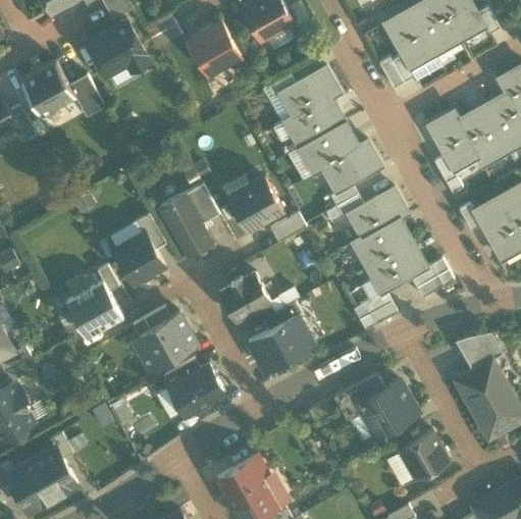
[(41,0),(49,13),(71,0),(41,0)]
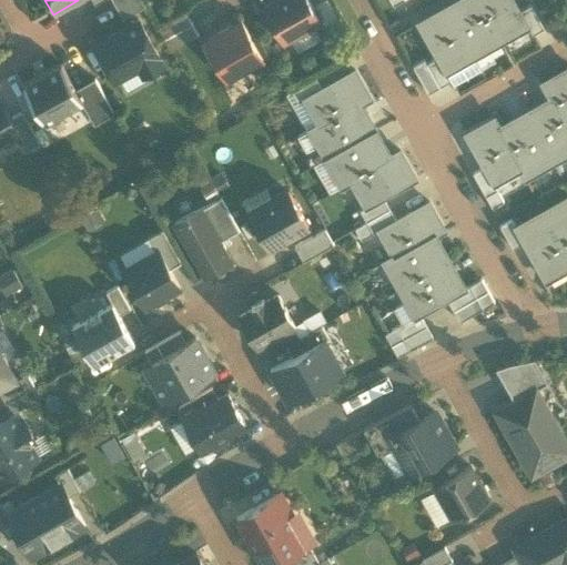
[(110,0),(122,21),(144,8),(139,0),(110,0)]
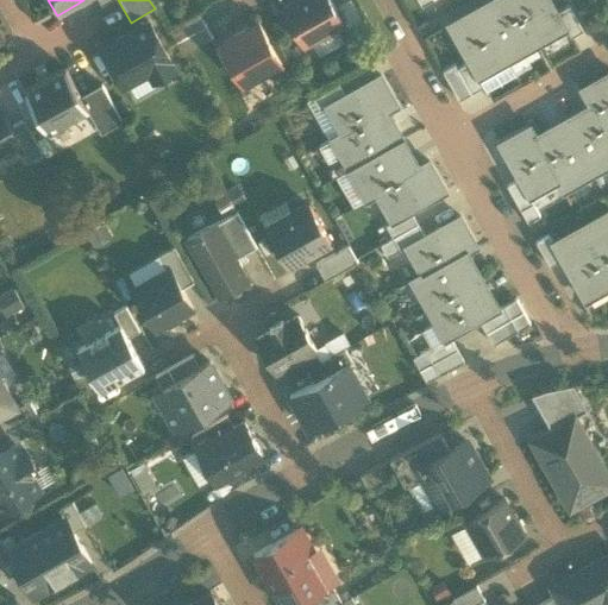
[(301,0),(282,11),(302,48),(342,26),(327,0),(301,0)]
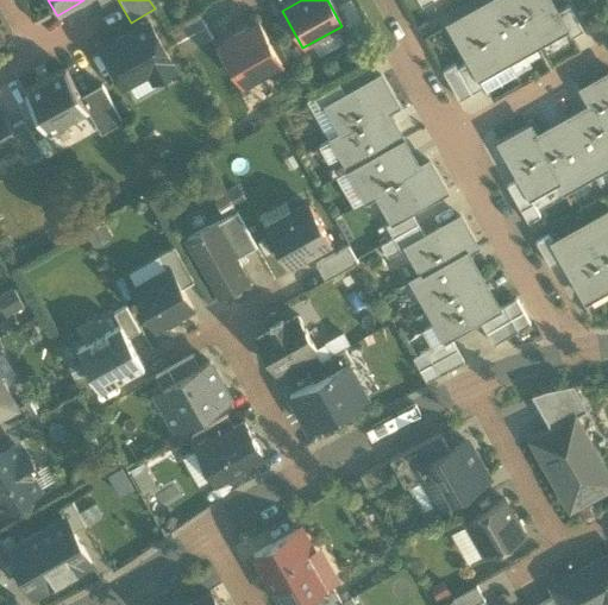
[(367,32),(349,0),(334,8),(352,39),(367,32)]
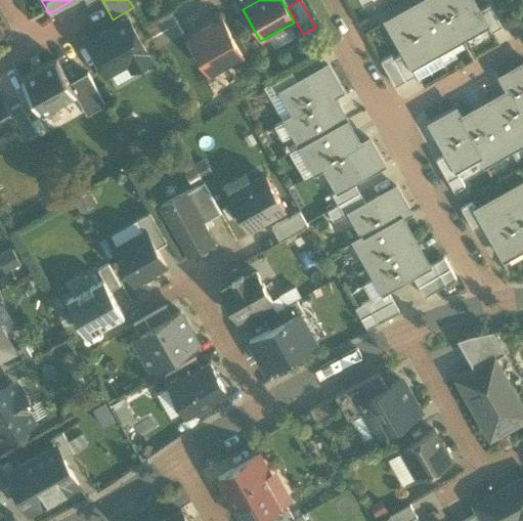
[(470,0),(425,0),(384,24),(402,55),(410,70),(485,27),(477,13),(470,0)]
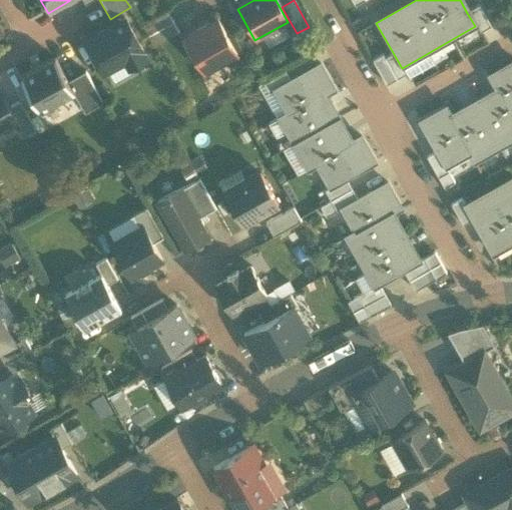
[(478,7),(467,13),(475,26),(479,33),(490,27),(478,7)]
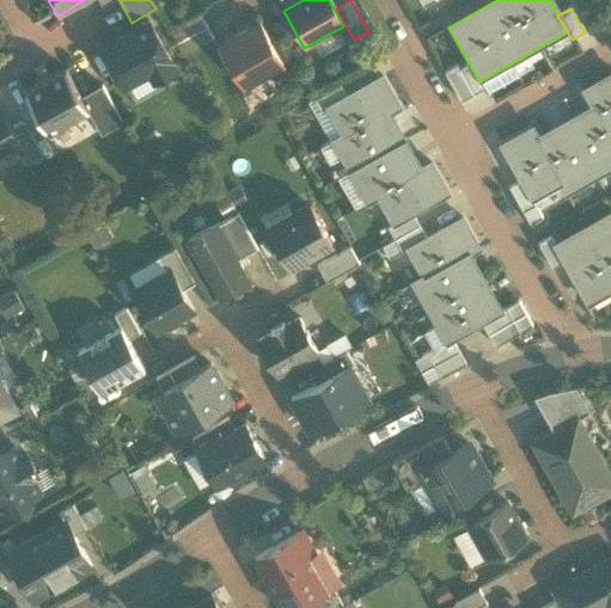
[(169,32),(183,57),(213,41),(199,16),(169,32)]
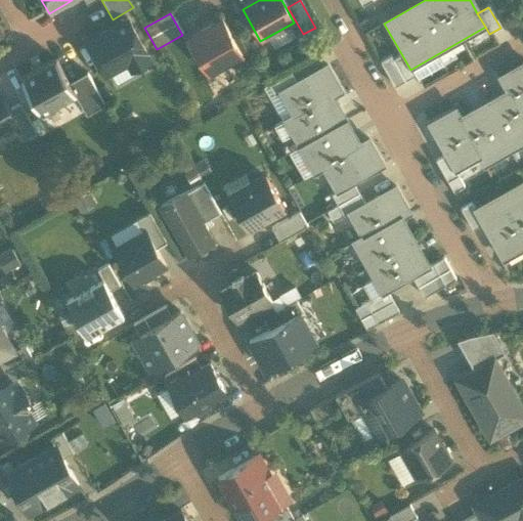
[(127,22),(87,43),(105,76),(127,63),(131,71),(148,60),(127,22)]
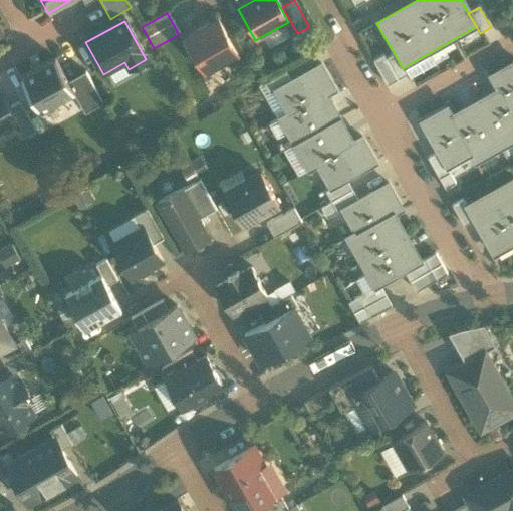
[(185,39),(204,74),(237,56),(217,21),(185,39)]
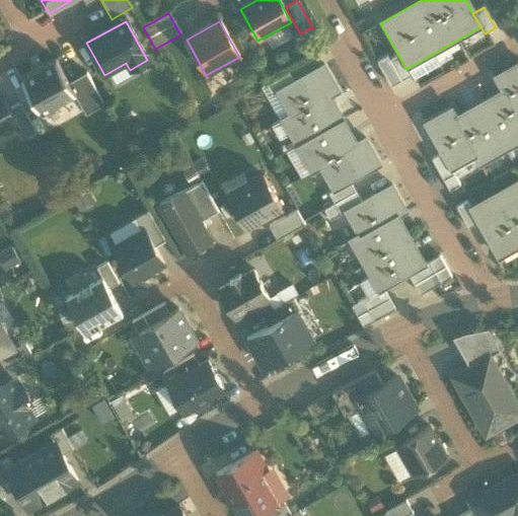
[(407,69),(398,55),(388,61),(386,57),(375,63),(389,87),(411,75),(407,69)]
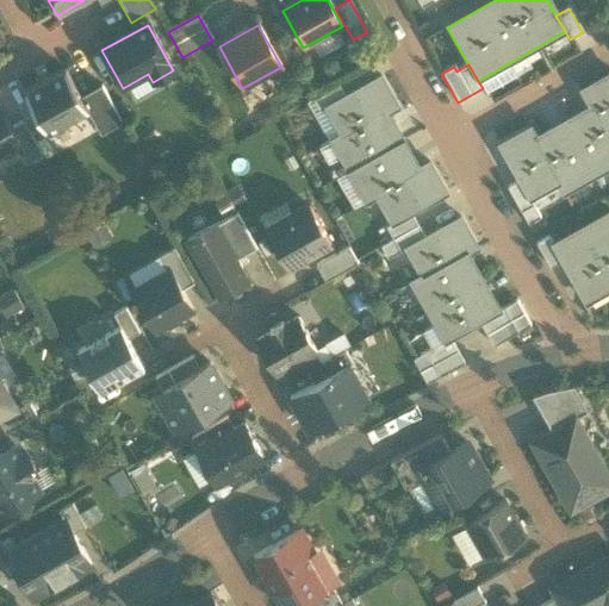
[(64,72),(24,95),(47,136),(87,113),(88,113),(80,98),(64,72)]
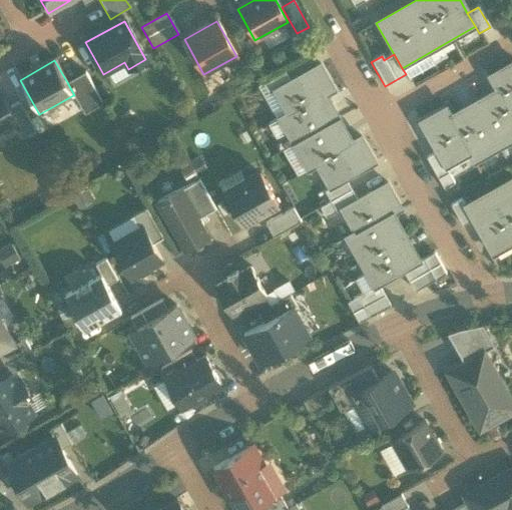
[(511,63),(488,77),(496,90),(449,117),(445,109),(420,123),(436,152),(445,167),(468,154),(473,163),(511,140),(511,63)]
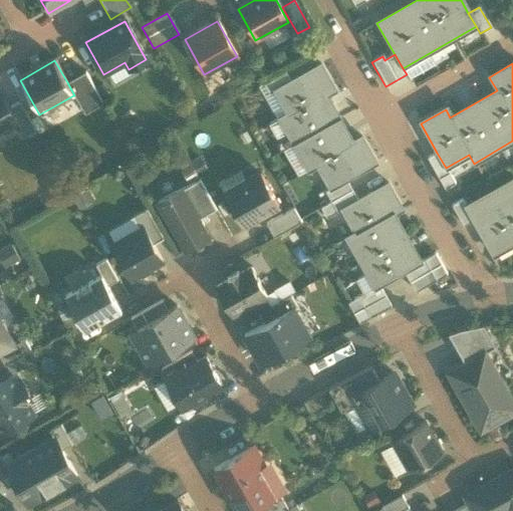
[(334,91),(319,65),(290,82),(274,91),(287,114),(279,119),(308,171),(316,166),(329,189),(345,180),(374,164),(360,138),(351,143),(325,96),(334,91)]
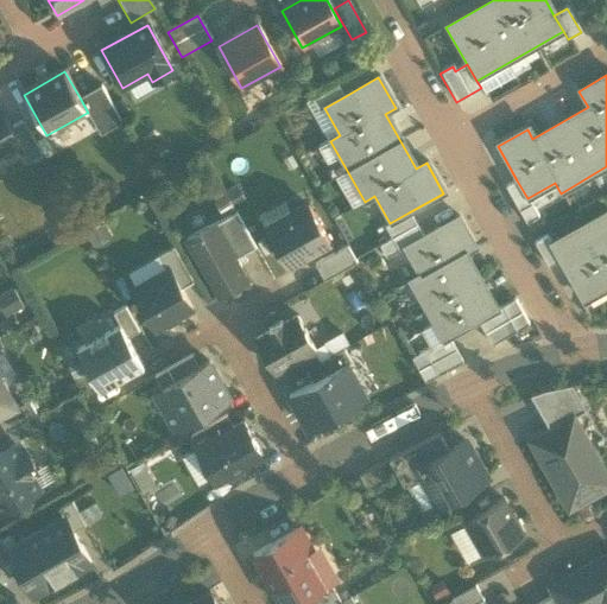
[(318,112),(324,108),(343,97),(336,86),(311,99),(318,112)]
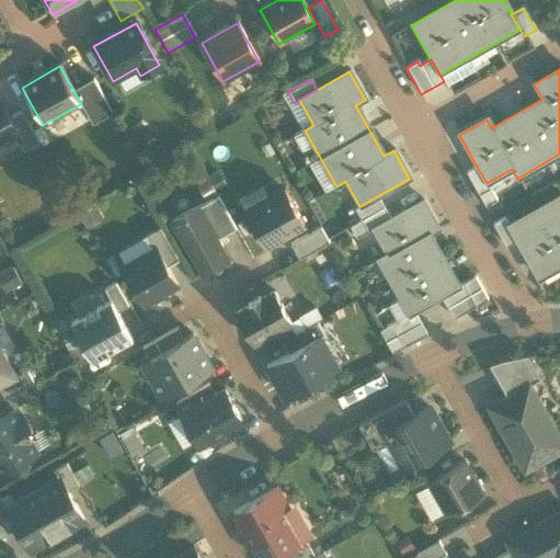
[(92,80),(73,90),(81,104),(80,104),(91,125),(112,114),(92,80)]
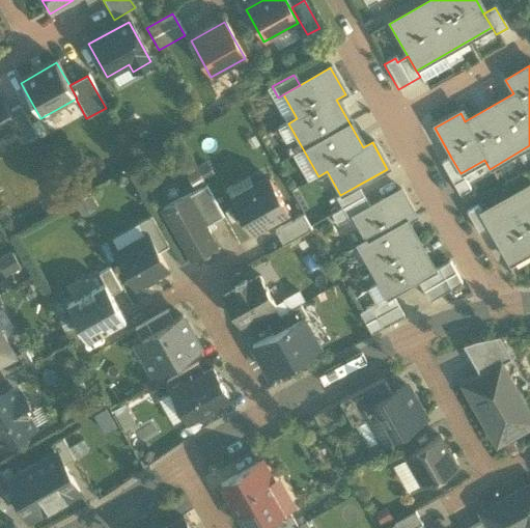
[(0,134),(16,127),(8,112),(0,98),(0,134)]
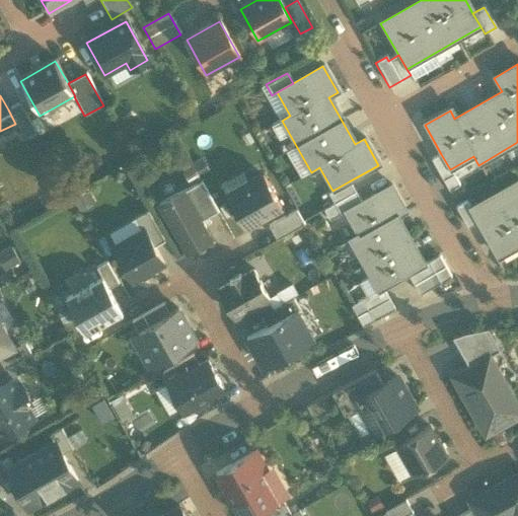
[(15,124),(24,139),(35,133),(18,103),(8,109),(15,124)]
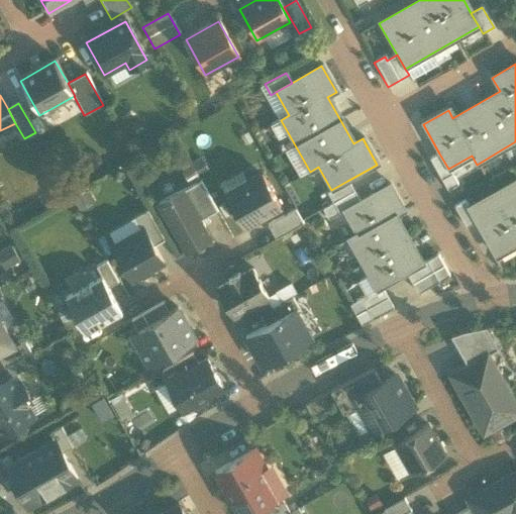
[(448,169),(439,153),(429,160),(446,191),(457,185),(448,169)]
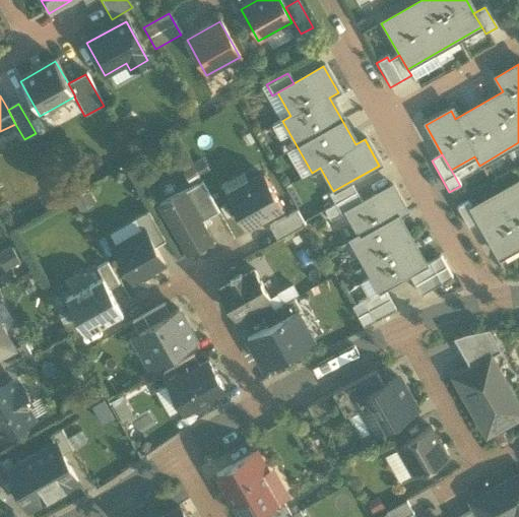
[(263,177),(226,197),(245,229),(281,208),(263,177)]
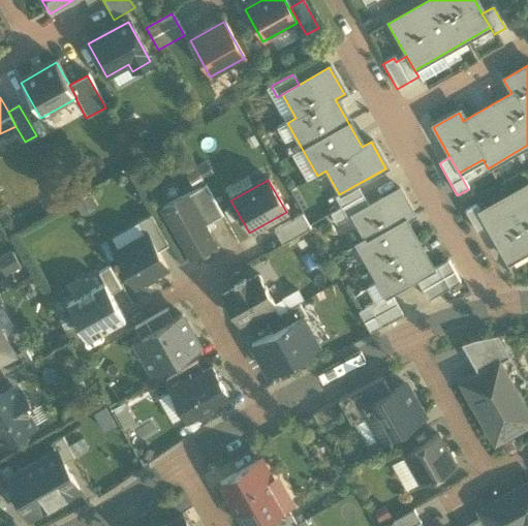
[(527,184),(478,213),(487,227),(507,264),(527,251),(527,184)]
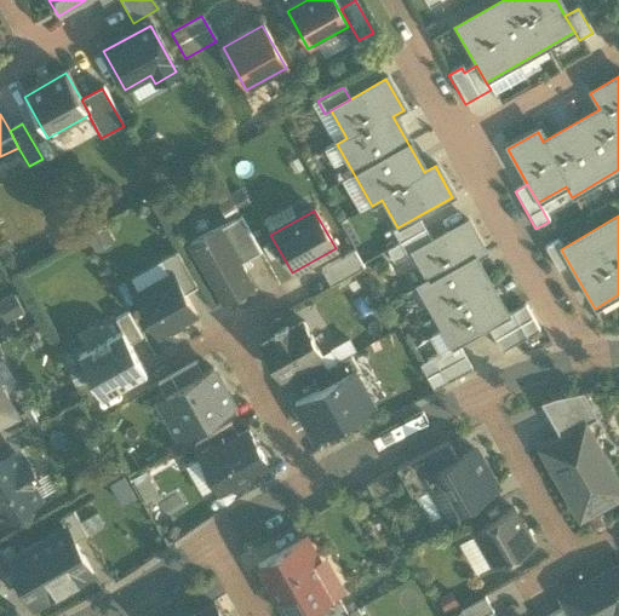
[(240,217),(218,229),(239,265),(247,260),(233,235),(245,228),(240,217)]
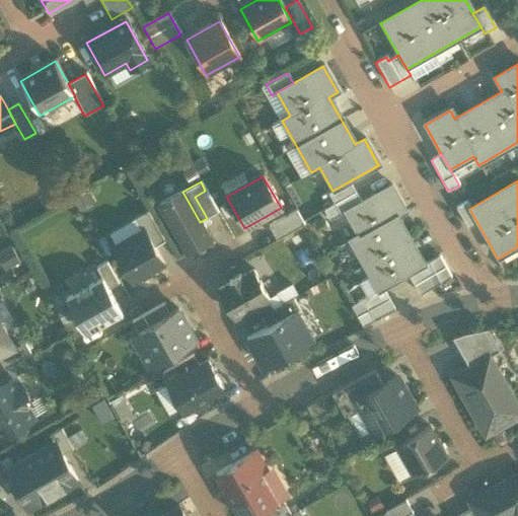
[(345,212),(361,203),(349,181),(333,191),(327,194),(334,205),(322,211),(328,221),(345,212)]
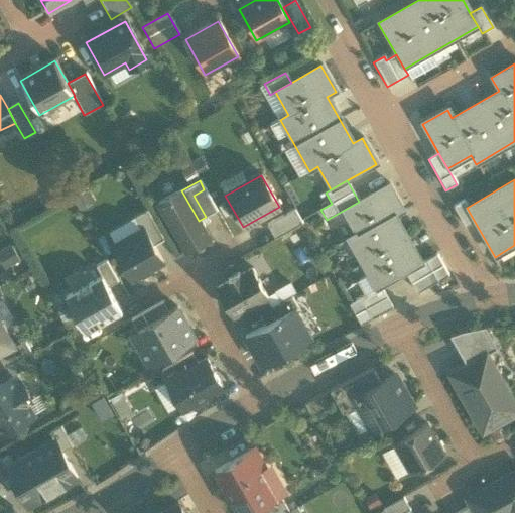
[(403,211),(388,185),(359,202),(343,211),(356,234),(348,239),(376,289),(380,287),(404,273),(421,264),(394,216),(403,211)]
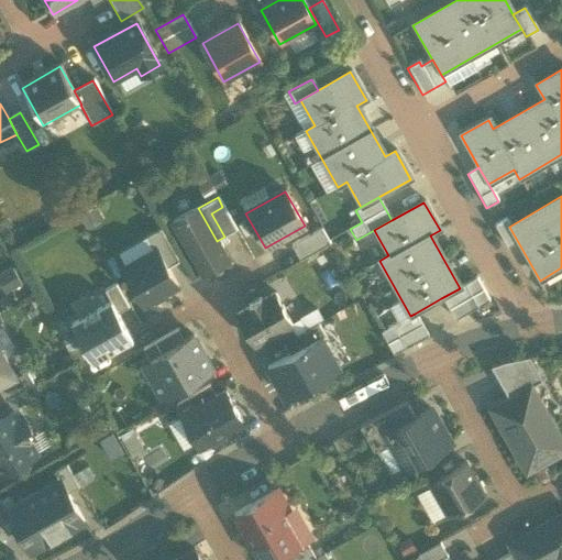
[(211,213),(224,237),(237,230),(222,207),(211,213)]
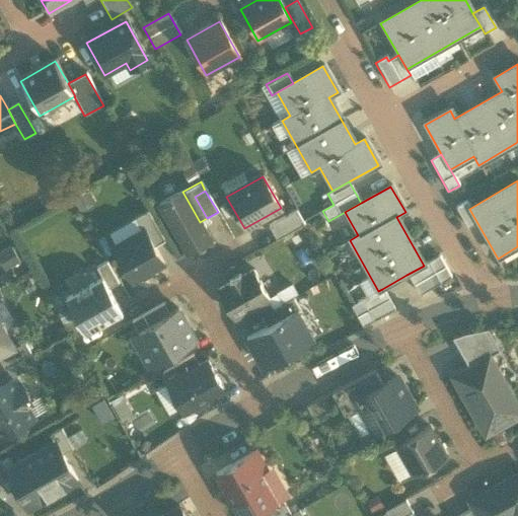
[(210,240),(200,222),(182,192),(177,195),(177,194),(162,203),(163,203),(158,206),(186,254),(210,240)]
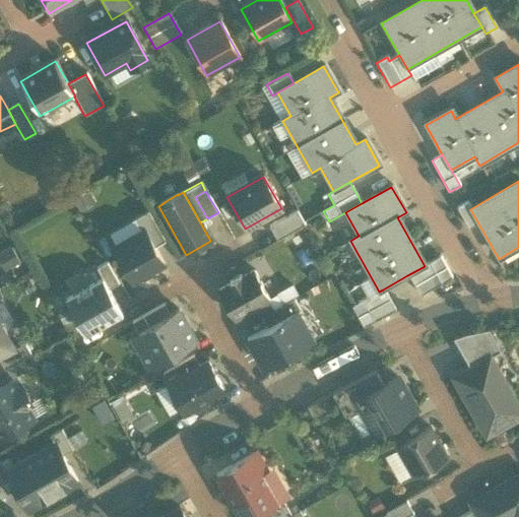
[(466,202),(456,208),(468,230),(478,223),(470,209),(466,202)]
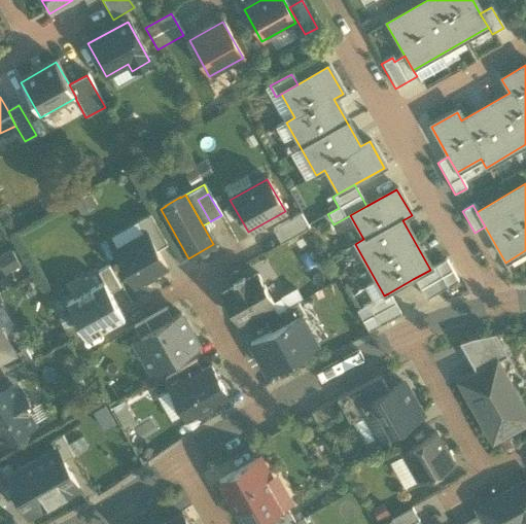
[(155,251),(167,245),(149,214),(135,222),(143,237),(146,235),(155,251)]
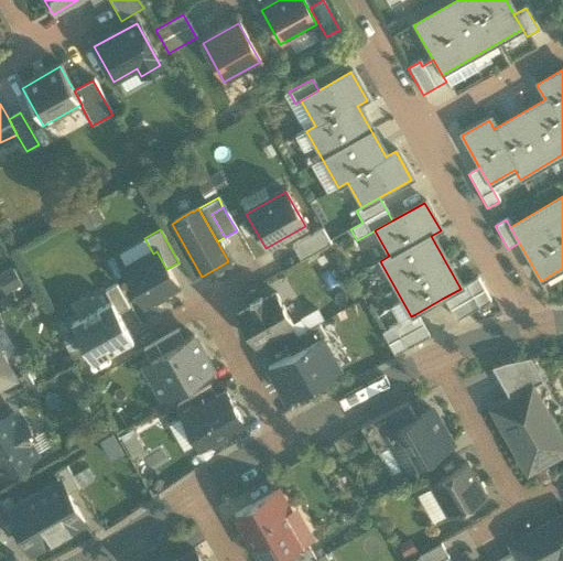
[(322,229),(291,247),(300,262),(331,245),(322,229)]
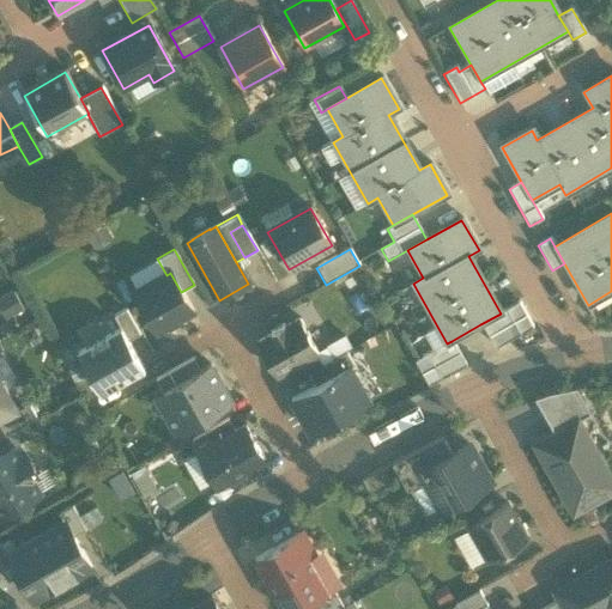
[(167,275),(133,294),(155,332),(192,311),(181,292),(170,273),(167,275)]
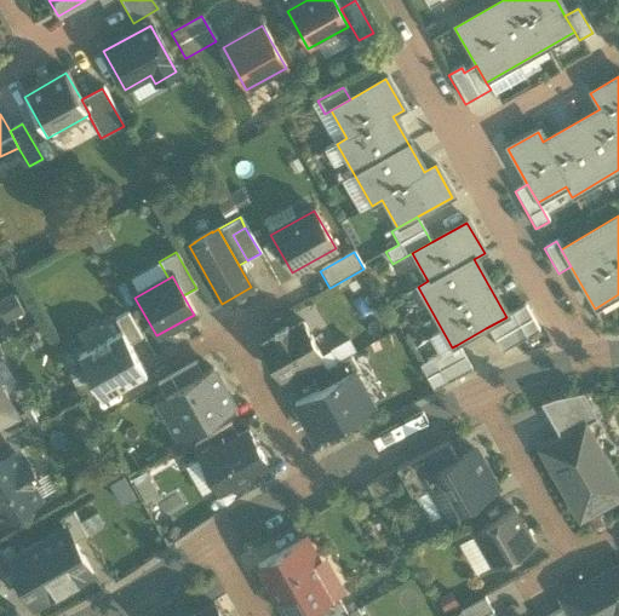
[(506,317),(486,328),(500,353),(538,332),(523,306),(506,317)]
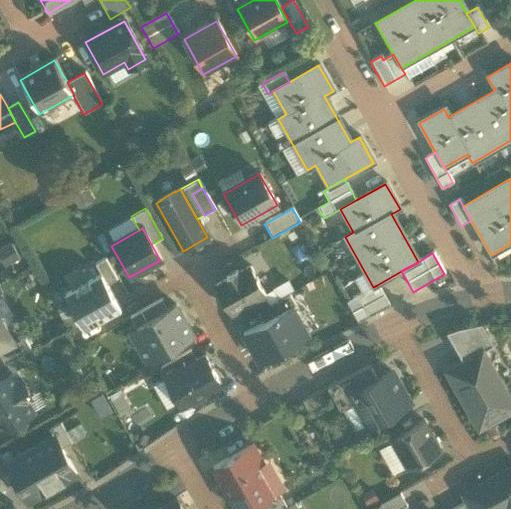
[(117,279),(105,259),(94,265),(100,275),(106,285),(117,279)]
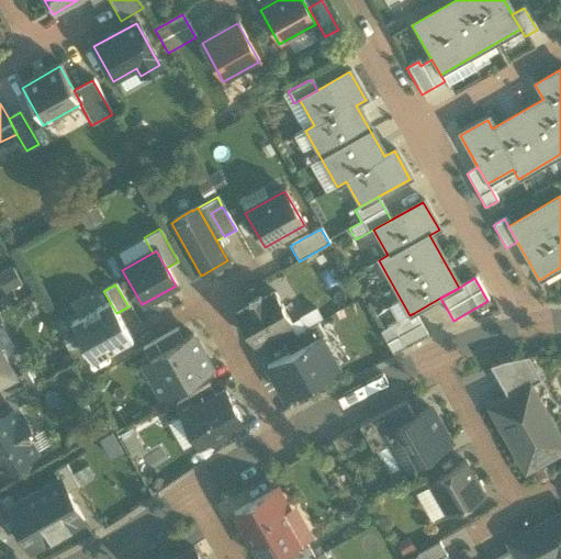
[(236,315),(253,345),(266,337),(289,324),(291,324),(273,293),(261,301),(259,298),(247,305),(249,308),(236,315)]
